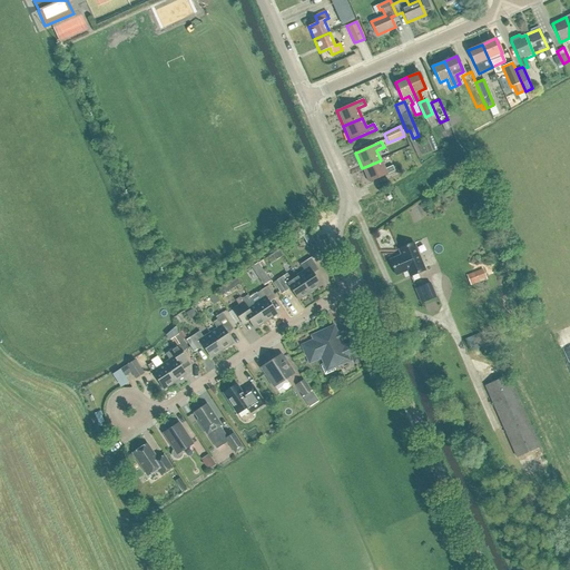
[(381,160),(362,168),(369,184),(370,184),(370,183),(394,172),(392,166),(384,169),(381,160)]
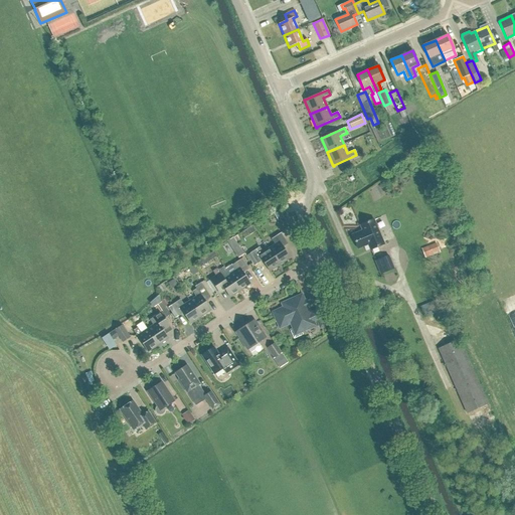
[(362,231),(352,235),(357,249),(368,244),(370,250),(383,244),(373,219),(360,225),(362,231)]
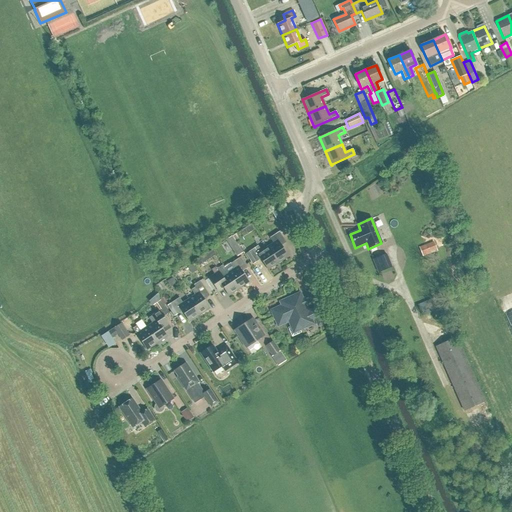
[(273,243),(267,247),(272,255),(278,264),(288,257),(280,246),(285,243),(278,232),(269,238),(273,243)]
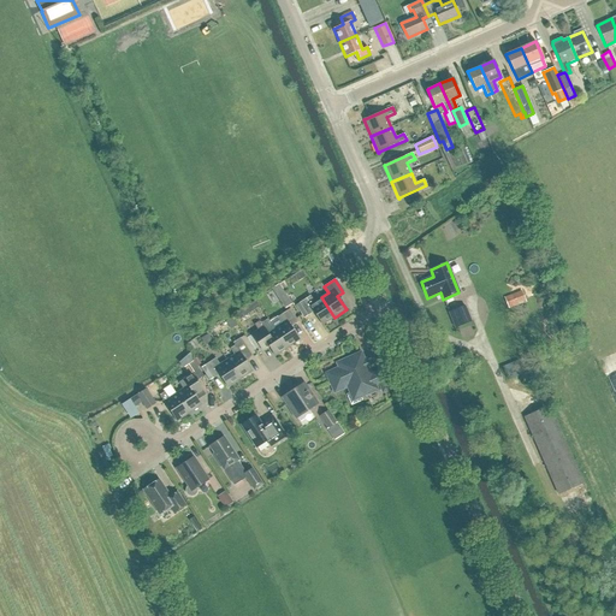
[(521,290),(517,291),(509,295),(514,306),(525,301),(521,290)]
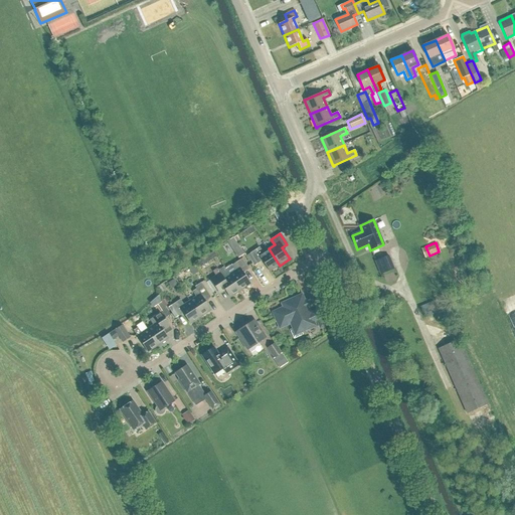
[(237,258),(243,253),(238,246),(232,250),(237,258)]
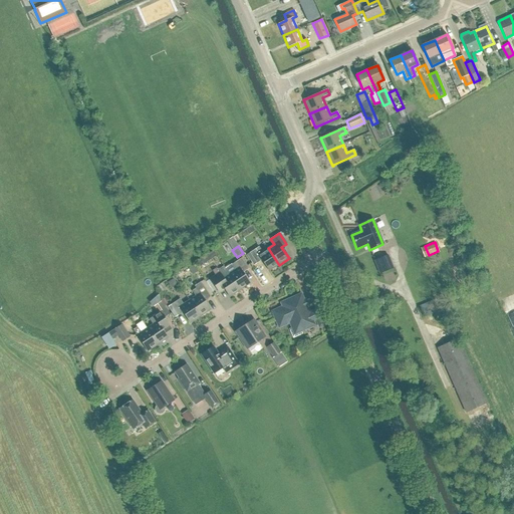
[(253,266),(256,264),(261,260),(268,271),(279,265),(273,256),(268,248),(262,252),(258,247),(246,255),(253,266)]
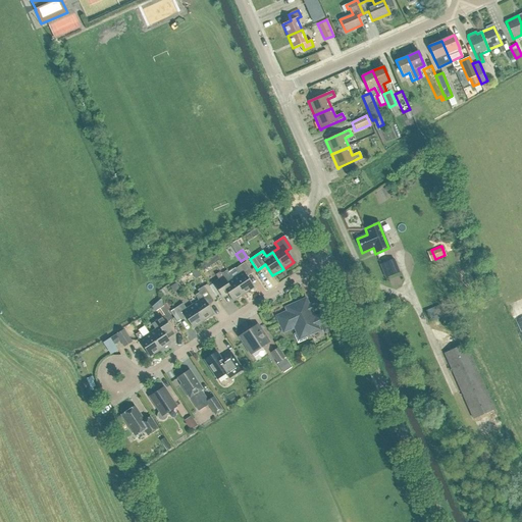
[(395,259),(380,265),(386,278),(401,272),(395,259)]
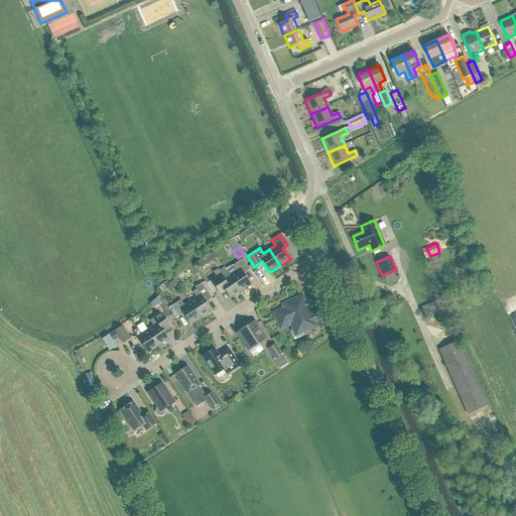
[(230,275),(240,292),(250,285),(243,274),(250,270),(243,259),(232,266),(235,271),(230,275)]
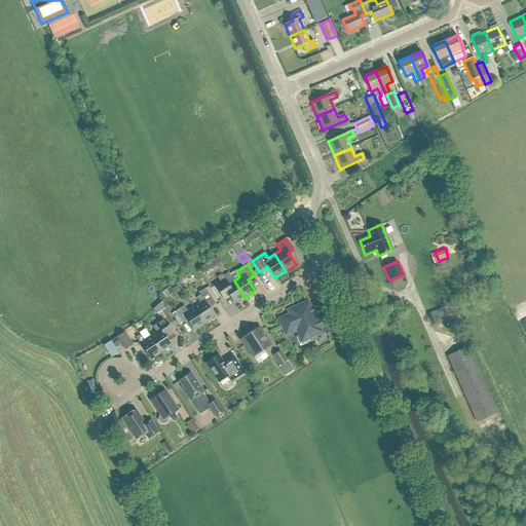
[(198,271),(192,274),(196,282),(202,277),(198,271)]
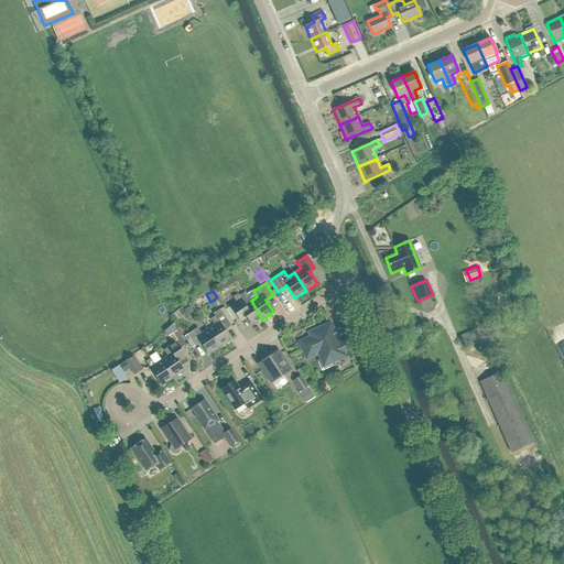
[(240,322),(246,318),(251,326),(262,320),(251,301),(245,305),(240,300),(230,306),(240,322)]
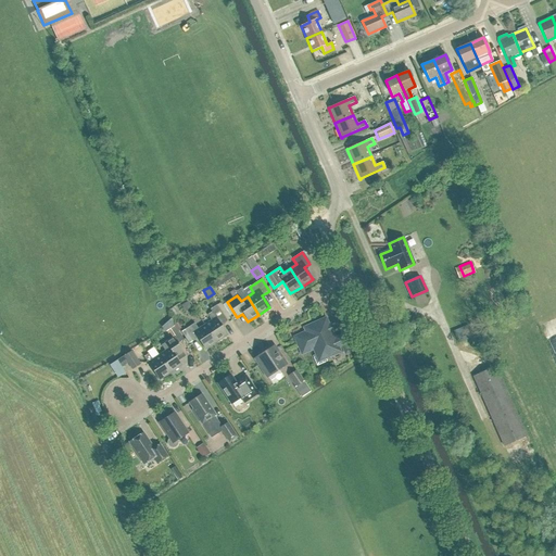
[(211,320),(204,325),(216,342),(227,336),(222,328),(227,320),(216,305),(210,310),(212,312),(207,315),(211,320)]
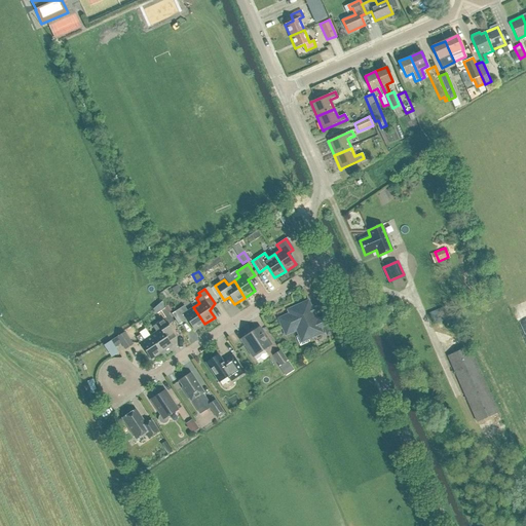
[(290,314),(278,320),(276,321),(285,337),(296,332),(297,336),(296,337),(300,346),(309,342),(307,338),(321,333),(318,329),(324,327),(327,334),(334,331),(328,316),(315,322),(307,302),(289,311),(290,314)]
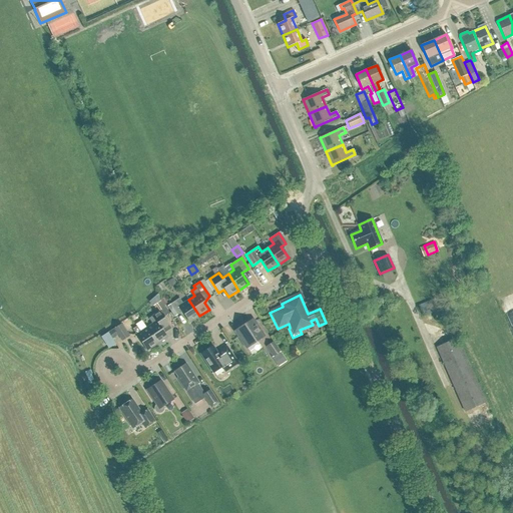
[(199,316),(188,300),(182,304),(179,299),(170,305),(177,316),(182,312),(189,323),(199,316)]
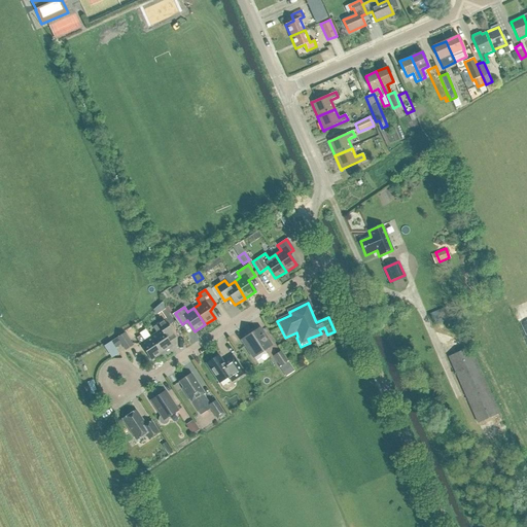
[(174,322),(165,309),(161,312),(169,325),(174,322)]
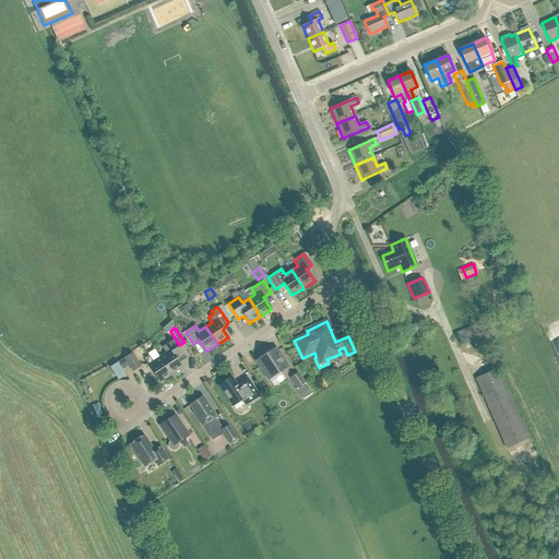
[(183,354),(174,340),(162,347),(166,354),(159,357),(170,376),(182,368),(176,359),(183,354)]
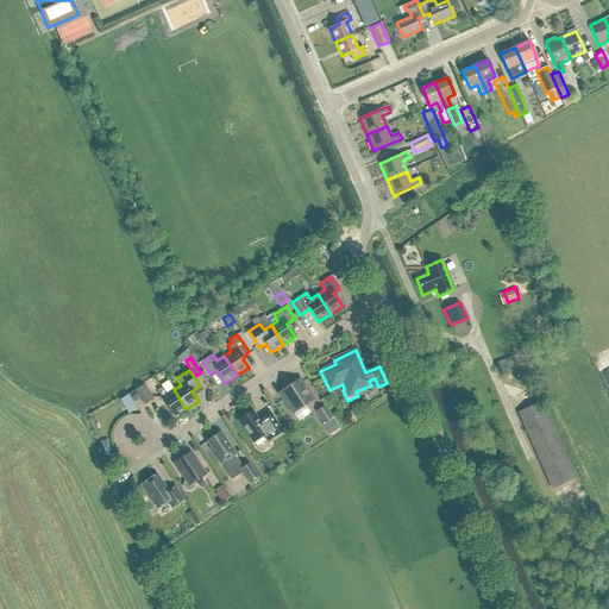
[(313,400),(300,380),(280,393),(293,413),(313,400)]
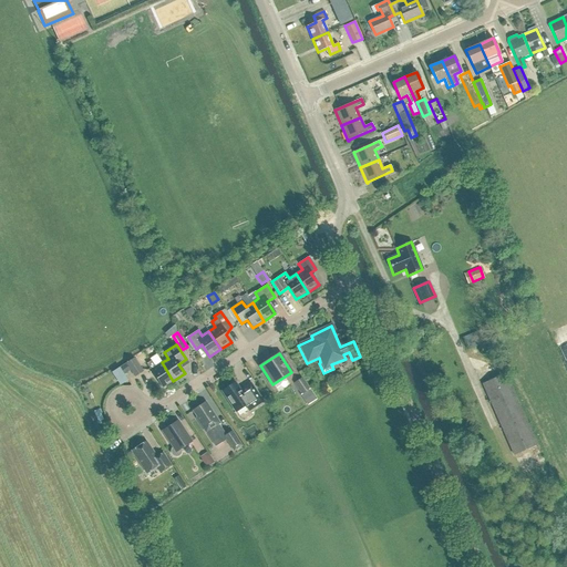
[(120,378),(131,370),(135,377),(142,372),(134,359),(115,371),(120,378)]
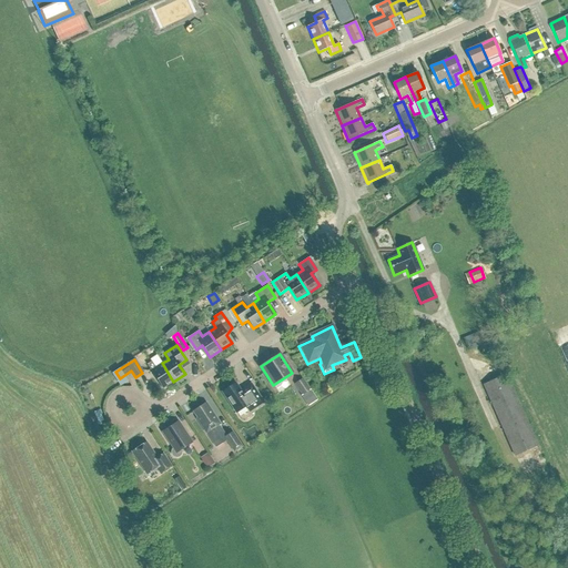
[(173,382),(162,363),(155,367),(151,362),(146,365),(162,388),(173,382)]
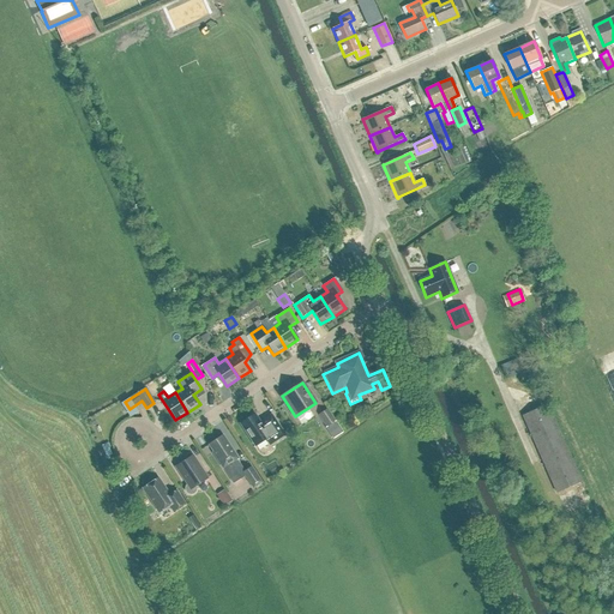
[(557,495),(581,485),(547,407),(522,419),(557,495)]
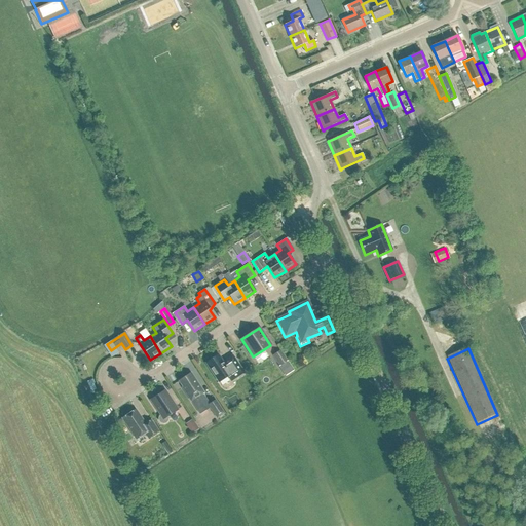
[(272,355),(279,366),(287,361),(280,350),(272,355)]
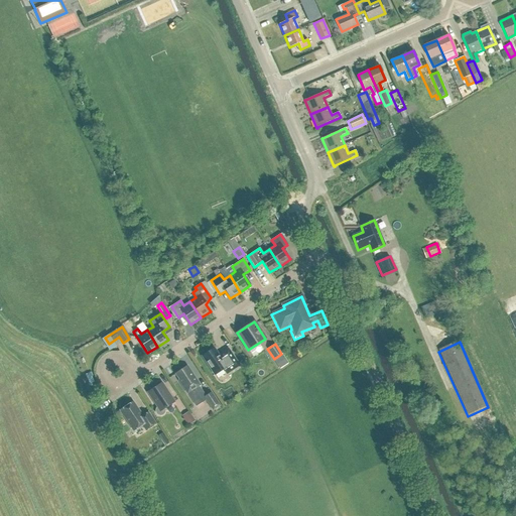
[(214,375),(223,370),(226,375),(239,366),(228,349),(219,355),(214,349),(202,357),(214,375)]
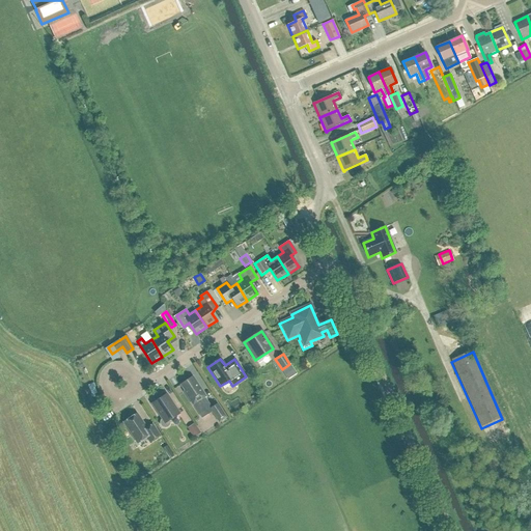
[(193,406),(198,401),(204,397),(205,397),(192,376),(180,385),(184,391),(193,406)]
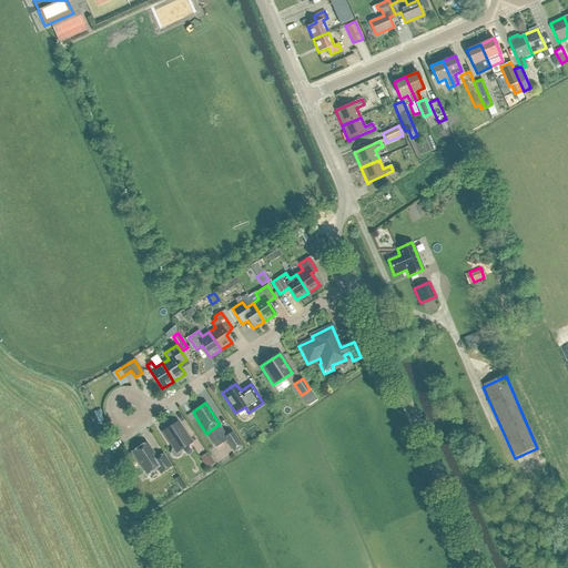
[(162,433),(173,449),(172,452),(171,454),(173,456),(175,457),(178,457),(180,456),(181,453),(180,450),(192,443),(178,422),(162,433)]
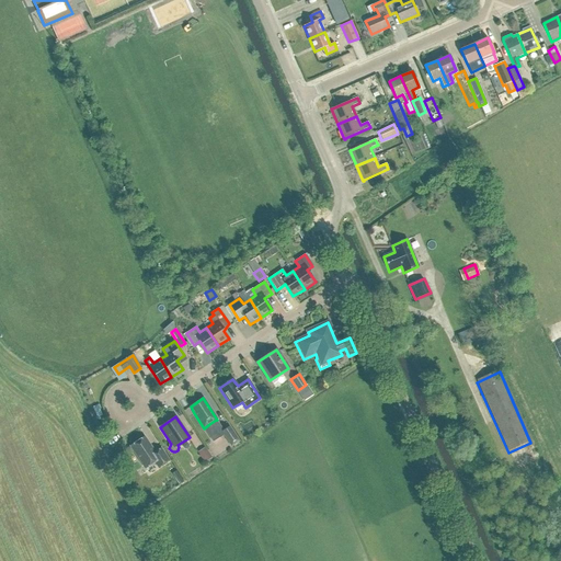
[(216,420),(209,424),(219,438),(224,436),(231,447),(240,442),(229,426),(224,431),(216,420)]
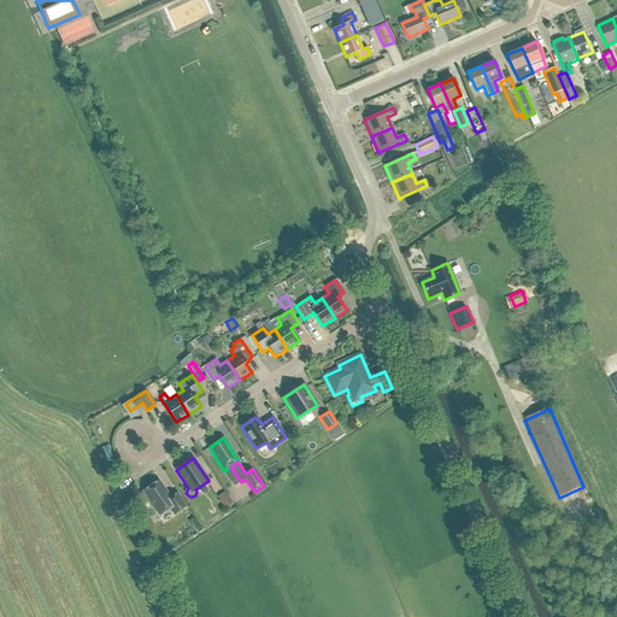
[(170,498),(159,481),(142,492),(159,516),(170,509),(174,516),(186,507),(177,493),(170,498)]
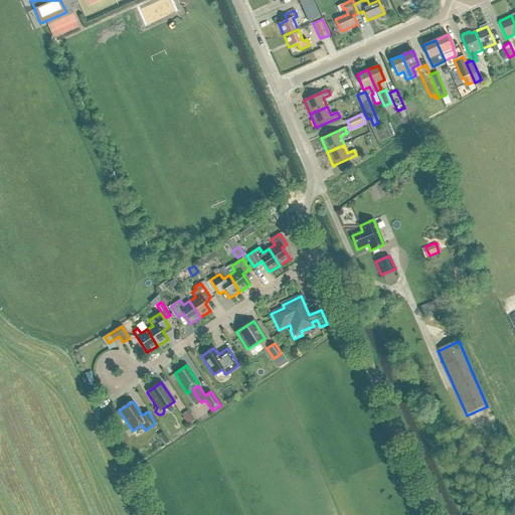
[(198,406),(192,408),(196,419),(202,416),(198,406)]
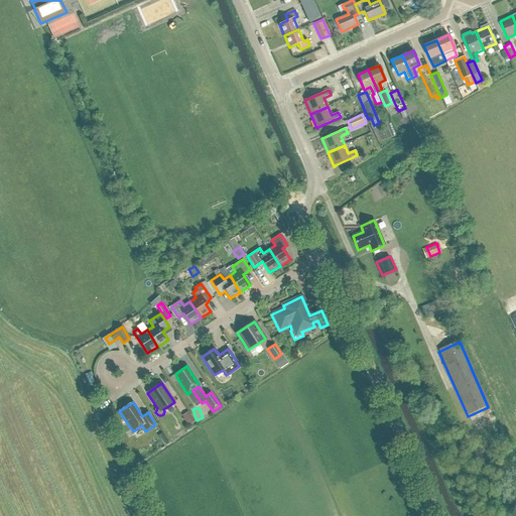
[(181,416),(188,425),(195,420),(187,411),(181,416)]
